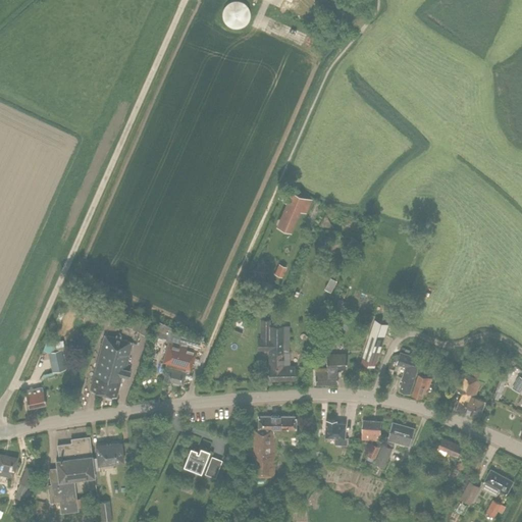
[(231,28),(236,29),(241,28),(245,24),(248,21),(250,16),(250,12),(248,7),(245,3),(241,1),(236,0),(231,1),(227,3),(223,7),(222,12),(222,16),(223,21),(227,24),(231,28)]
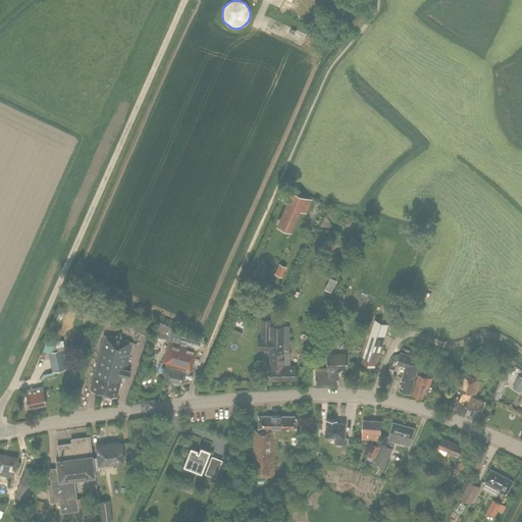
[(286,195),(283,200),(288,202),(280,219),(292,223),(296,214),(298,208),(304,211),(309,200),(299,196),(292,193),(291,196),(286,195)]
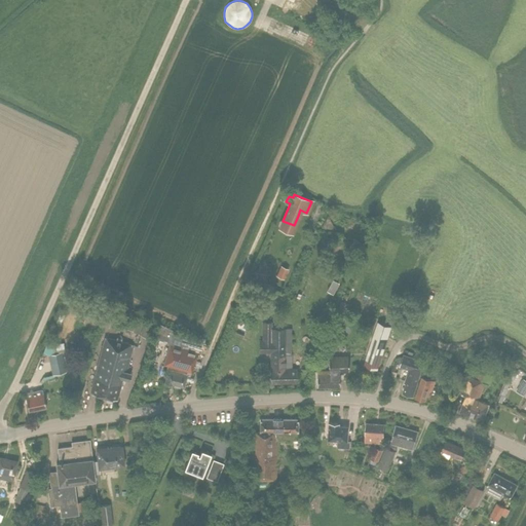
[(289,269),(280,265),(276,275),(284,279),(289,269)]
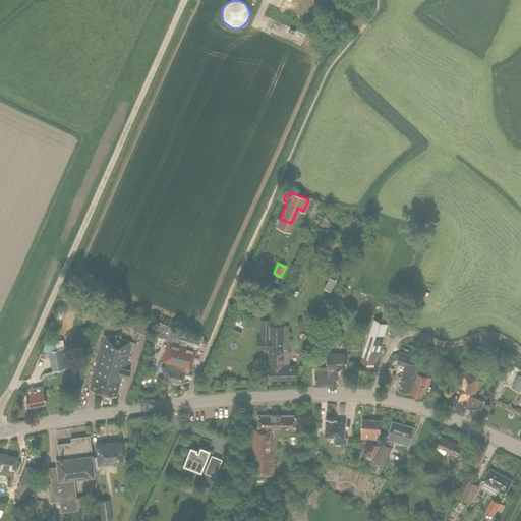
[(138,332),(149,336),(154,321),(142,317),(138,332)]
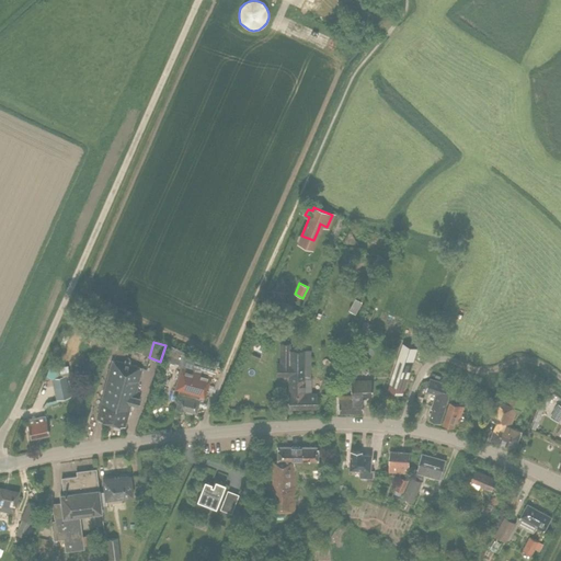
[(316,393),(310,393),(311,379),(309,379),(310,346),(289,346),(289,343),(279,343),(279,363),(276,363),(276,377),(289,377),(289,409),(316,408),(316,393)]
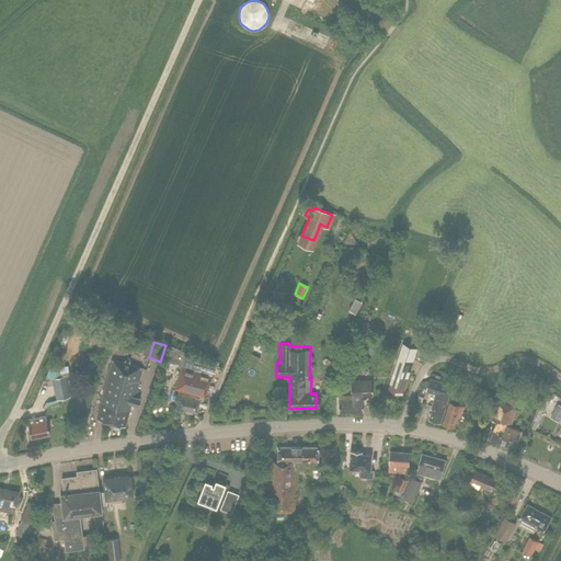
[(416,347),(403,343),(388,389),(402,393),(416,347)]
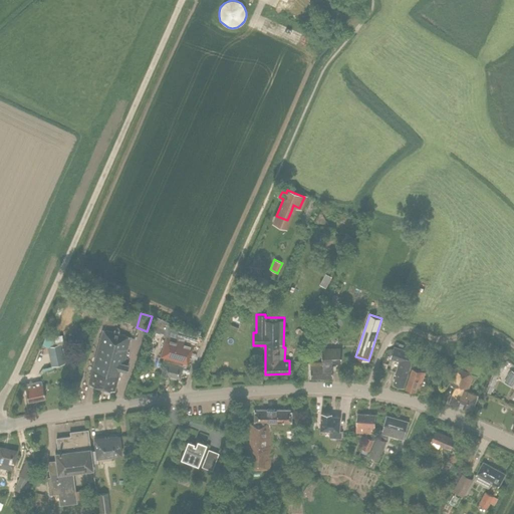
[(154,329),(164,333),(168,321),(157,318),(154,329)]
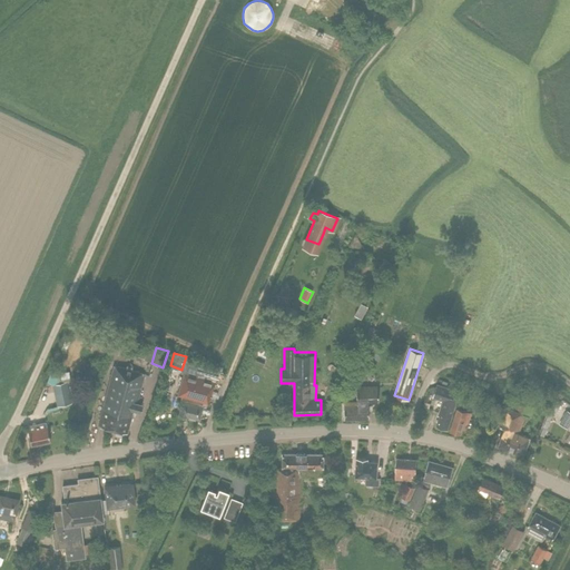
[(143,404),(137,403),(145,374),(114,365),(98,425),(127,433),(133,410),(140,412),(143,404)]
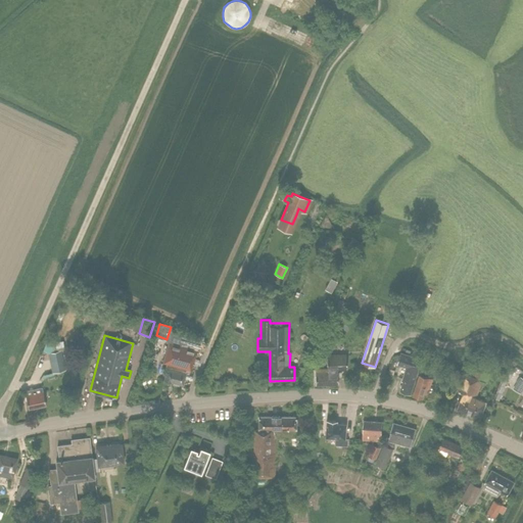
[(65,371),(60,350),(65,349),(63,340),(54,342),(51,348),(51,352),(47,353),(51,374),(65,371)]
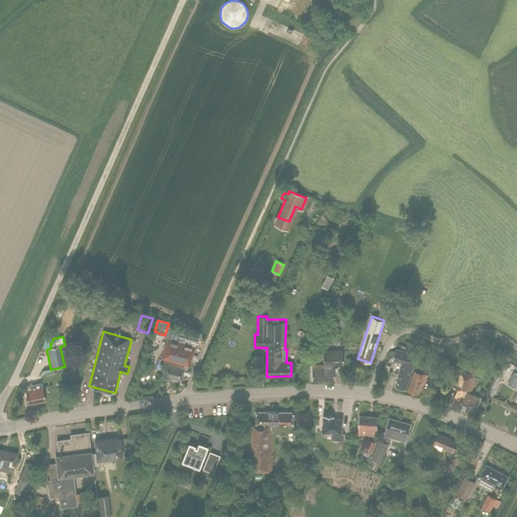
[(188,366),(195,346),(167,338),(162,356),(165,357),(163,364),(165,364),(162,376),(169,378),(169,377),(181,380),(184,369),(187,370),(188,366)]
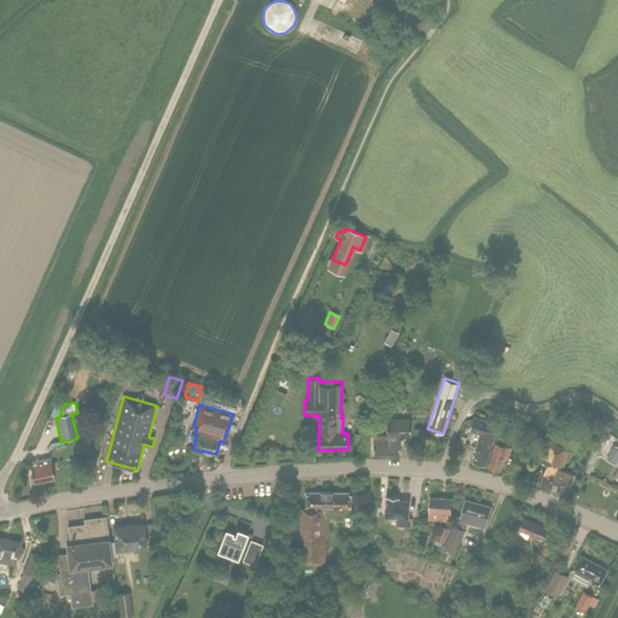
[(409,417),(386,418),(386,436),(372,436),(372,454),(400,454),(398,435),(410,435),(409,417)]
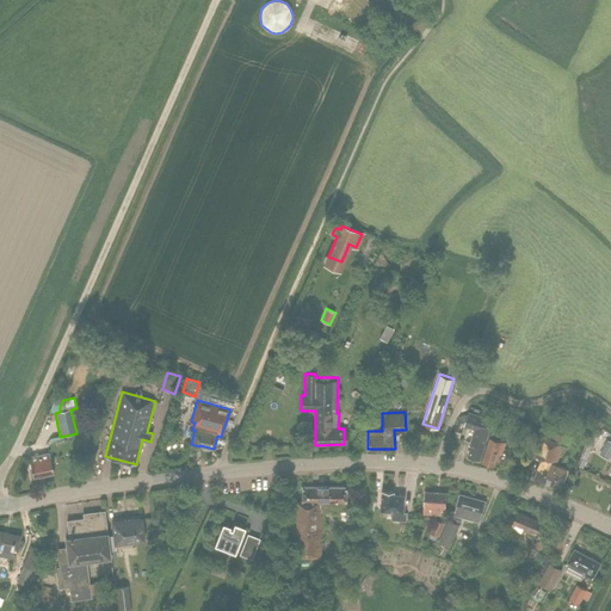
[(480,458),(488,432),(493,419),(469,412),(464,425),(475,429),(470,442),(473,443),(468,456),(480,458)]
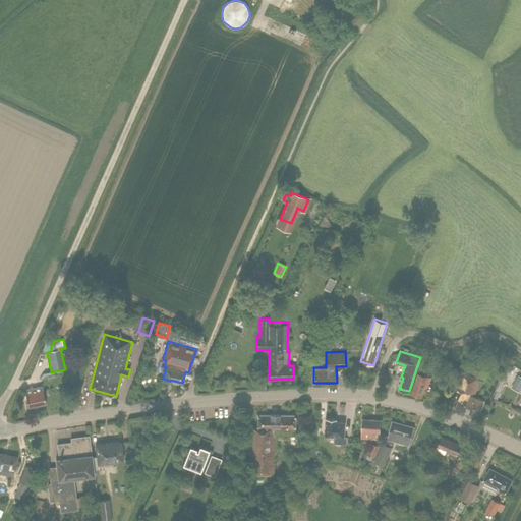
[(441,362),(432,360),(429,369),(438,372),(441,362)]
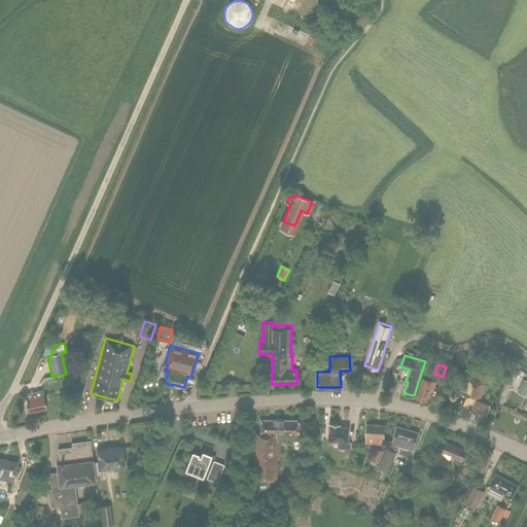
[(490,386),(495,374),(481,367),(476,380),(469,377),(462,394),(467,396),(461,412),(484,421),(490,405),(480,400),(486,384),(490,386)]
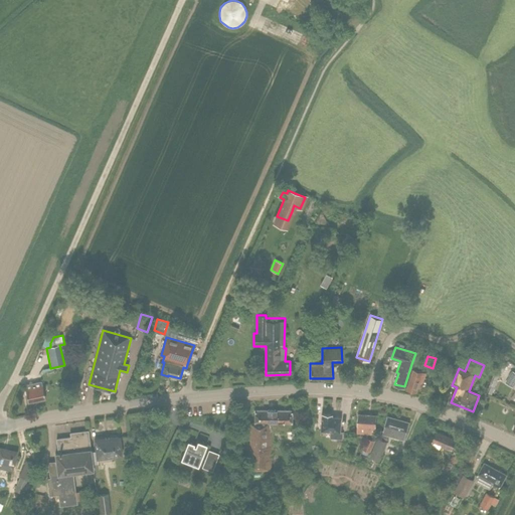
[(421,387),(424,376),(425,372),(413,369),(406,388),(416,392),(418,387),(421,387)]
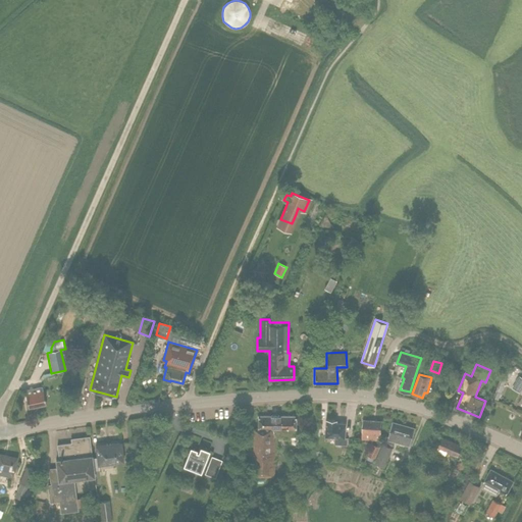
[(521,387),(521,377),(519,375),(512,388),(519,393),(521,387)]
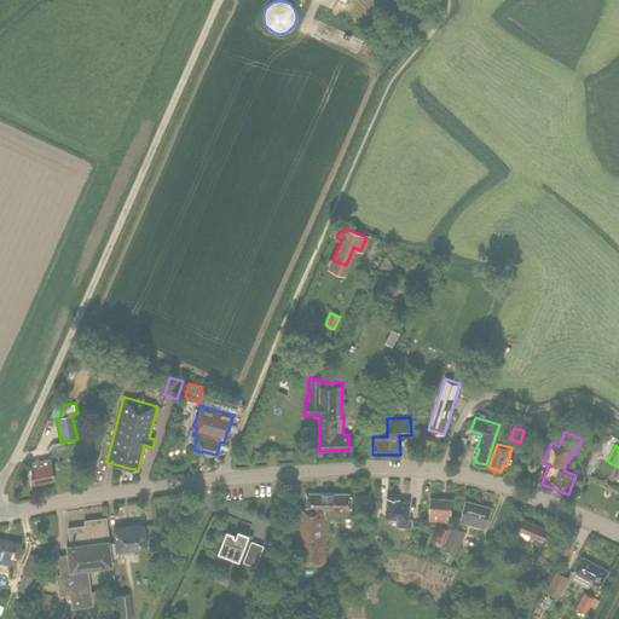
[(50,458),(40,461),(29,462),(34,484),(55,480),(50,458)]
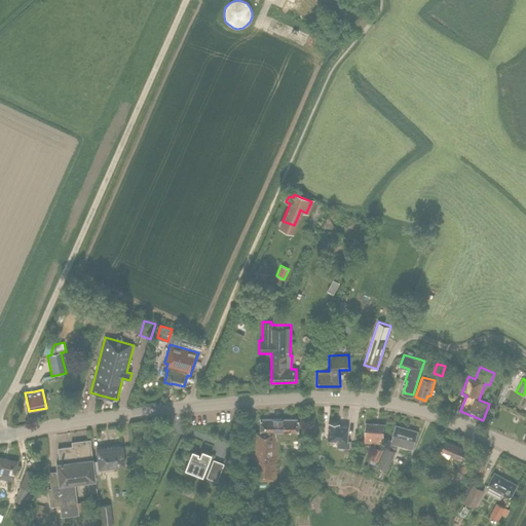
[(298,440),(298,418),(260,418),(260,433),(256,433),(256,452),(249,452),(249,481),(276,481),(276,456),(276,440),(298,440)]
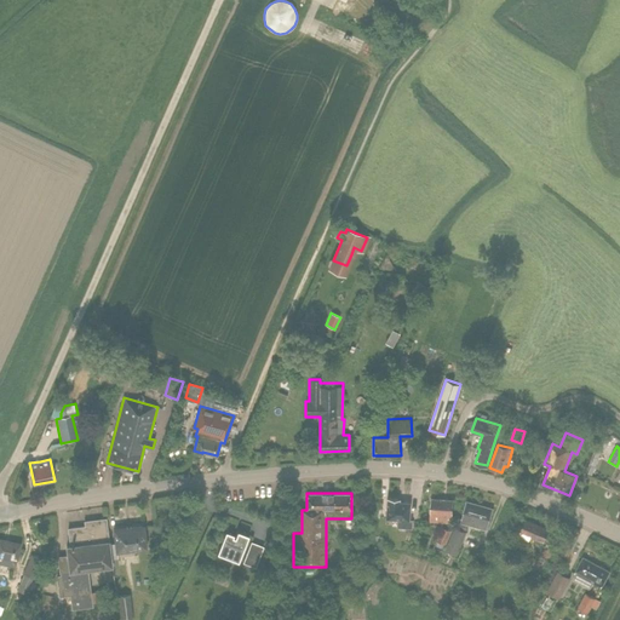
[(385,518),(388,518),(397,520),(396,527),(408,528),(407,530),(411,530),(411,528),(412,520),(408,520),(409,503),(399,501),(399,499),(386,498),(385,518)]
